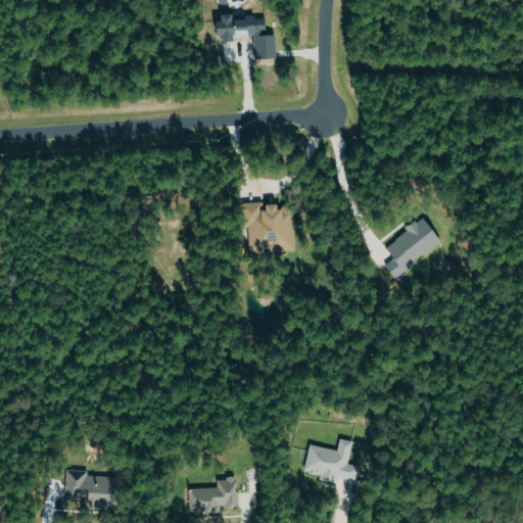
[(254,58),(277,58),(276,35),(267,35),(267,18),(256,18),(256,15),(234,16),(234,13),(220,14),(221,40),(254,39),(254,58)]
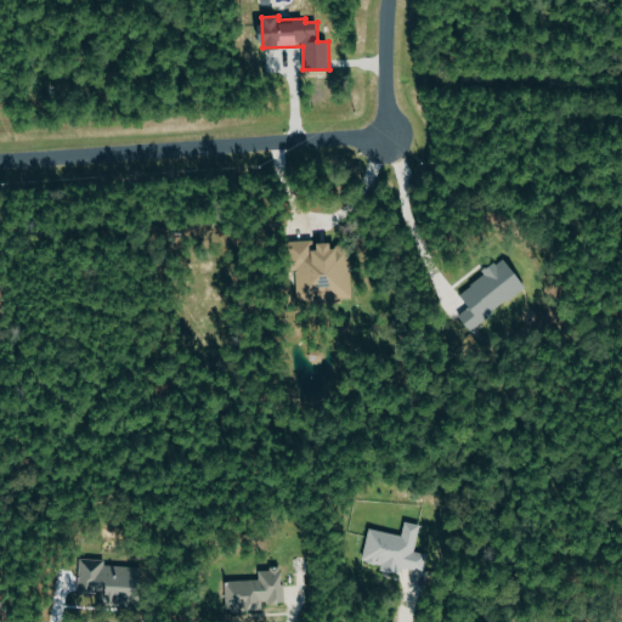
[(290,300),(344,298),(341,246),(329,246),(329,247),(323,248),(323,242),(310,242),(311,248),(303,249),(303,244),(306,241),(284,241),(284,244),(282,244),(283,269),(292,269),(292,272),(289,272),(290,300)]
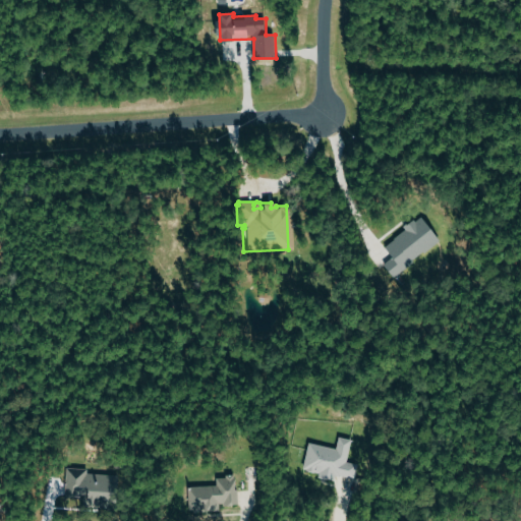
[(441,241),(423,216),(385,244),(402,269),(441,241)]
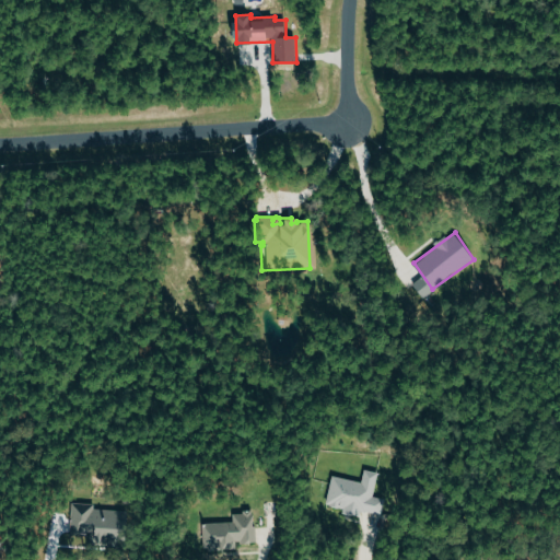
[(378,473),(364,469),(362,482),(333,476),(326,506),(360,514),(361,510),(381,514),(384,500),(374,498),(378,473)]
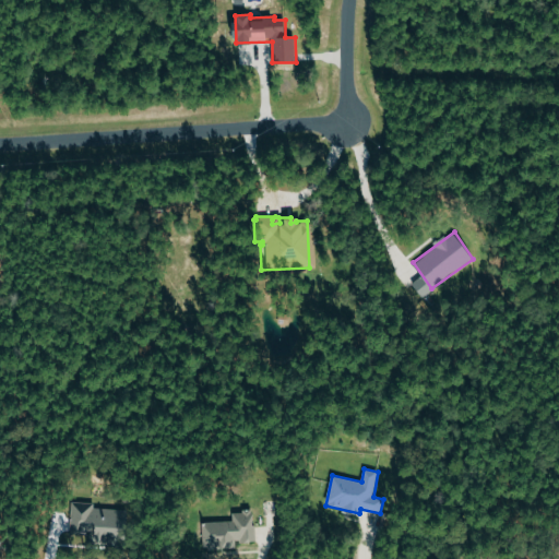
[(94,510),(94,503),(72,503),(71,533),(91,533),(90,545),(126,545),(126,510),(94,510)]
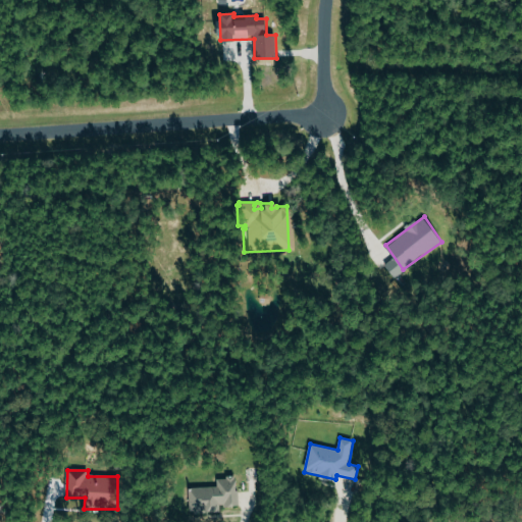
[(220,513),(220,507),(238,507),(238,477),(217,477),(217,487),(191,487),(191,513),(220,513)]
